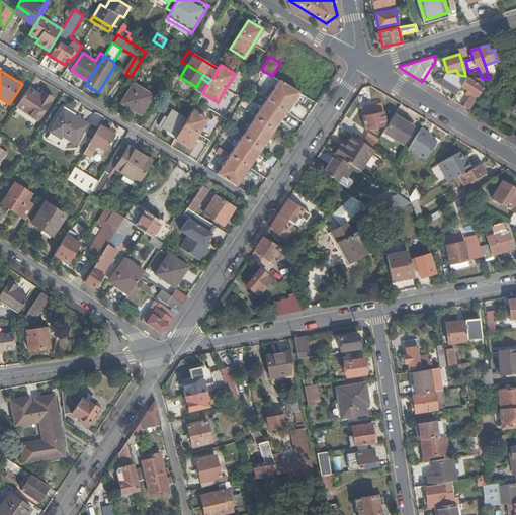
[(445,75),(439,84),(455,94),(460,86),(466,76),(465,76),(459,75),(455,81),(445,75)]
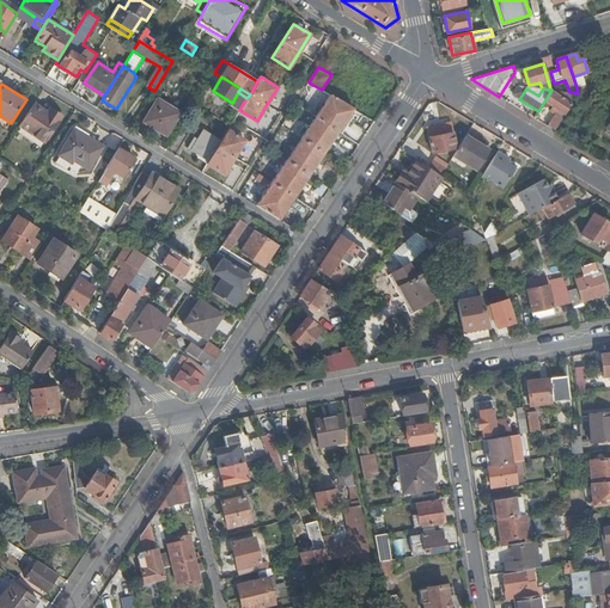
[(567,92),(551,90),(544,102),(565,114),(571,104),(562,99),(567,92)]
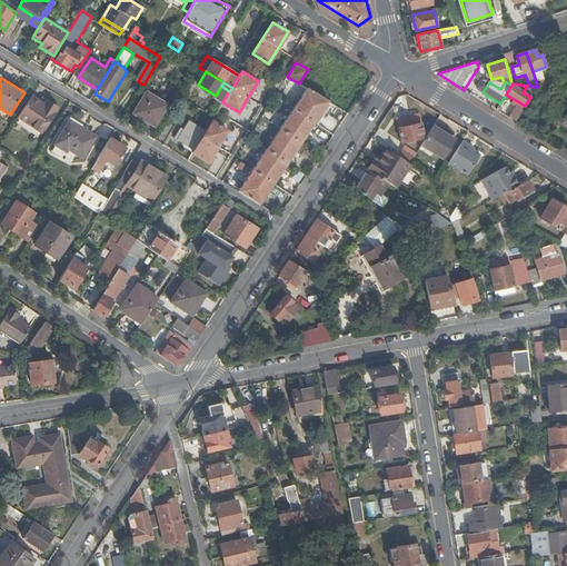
[(280,128),(267,148),(252,169),(238,190),(260,204),(275,184),(288,162),(301,142),(315,122),(329,101),(307,88),(294,108),(280,128)]
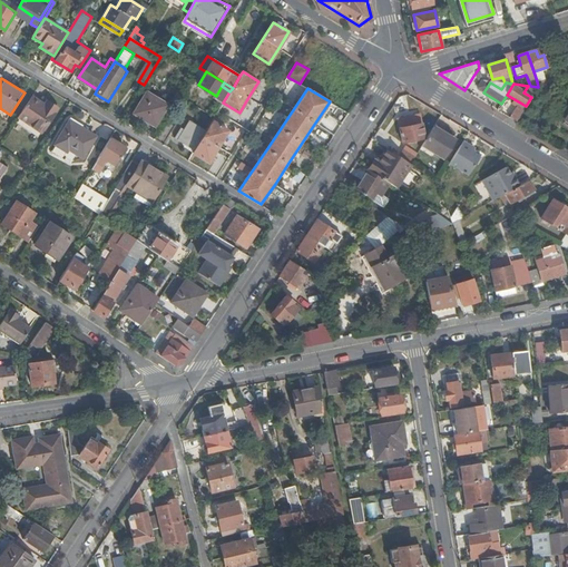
[(136,113),(157,125),(169,105),(149,91),(136,113)]
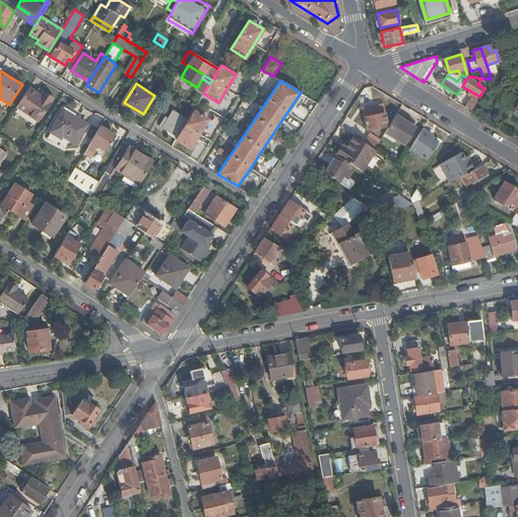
[(45,92),(43,95),(29,88),(26,92),(27,93),(18,108),(39,121),(54,99),(45,92)]
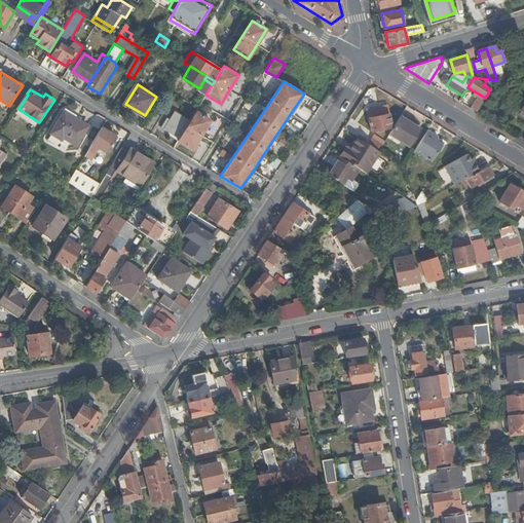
[(483,101),(477,98),(470,108),(476,112),(483,101)]
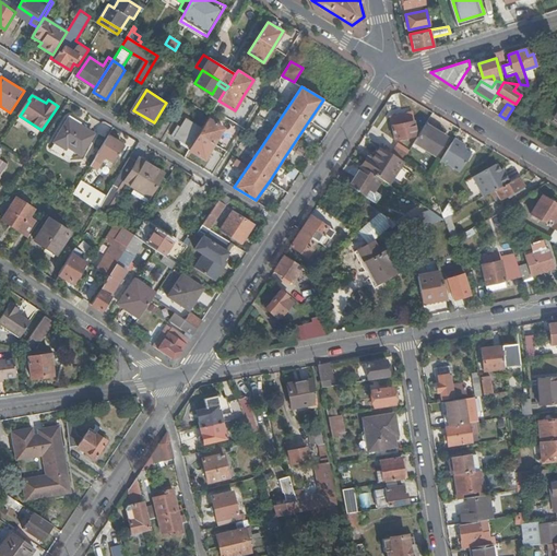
[(431,111),(422,105),(417,111),(427,118),(431,111)]
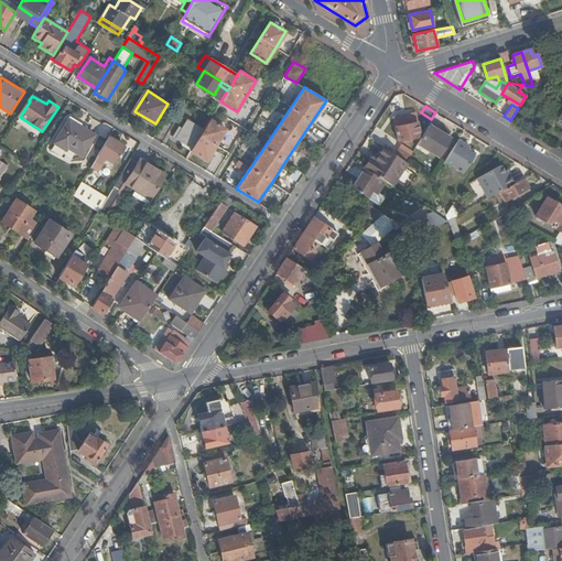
[(415,114),(395,118),(399,142),(420,137),(415,114)]
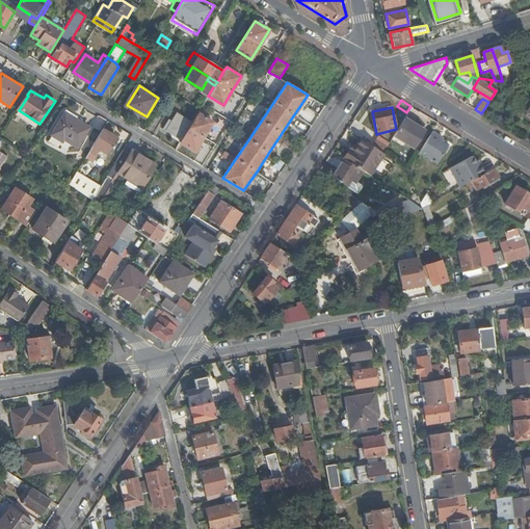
[(67,110),(64,114),(74,121),(76,118),(77,116),(67,110)]
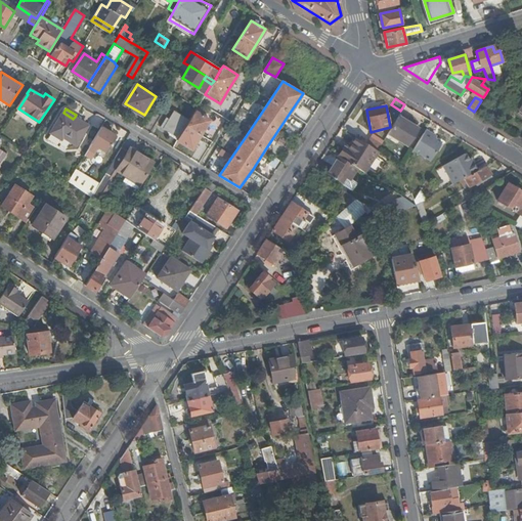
[(171,119),(165,128),(171,132),(179,137),(186,125),(189,120),(175,111),(171,119)]
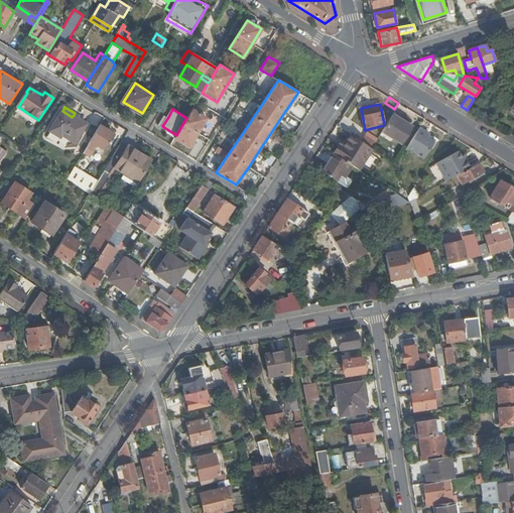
[(186,118),(183,123),(176,135),(174,137),(189,146),(198,132),(207,118),(193,109),(186,118)]
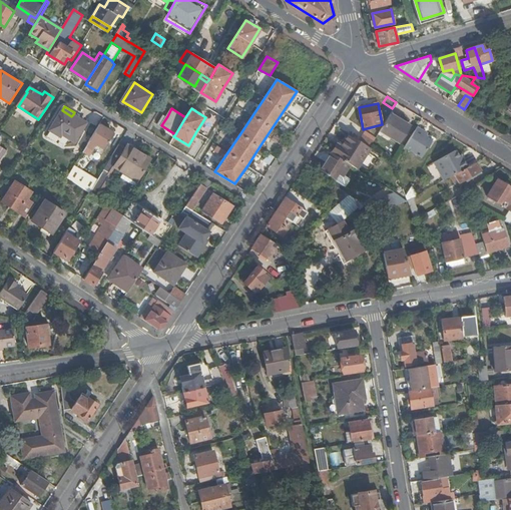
[(74,140),(86,122),(73,114),(71,116),(62,110),(50,128),(60,134),(61,132),(74,140)]
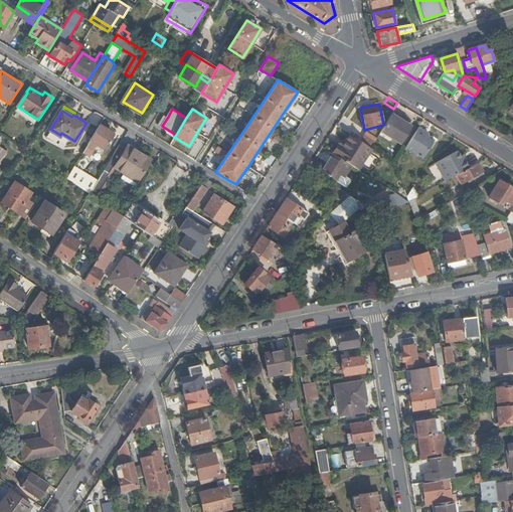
[(394,111),(392,114),(408,124),(410,121),(394,111)]
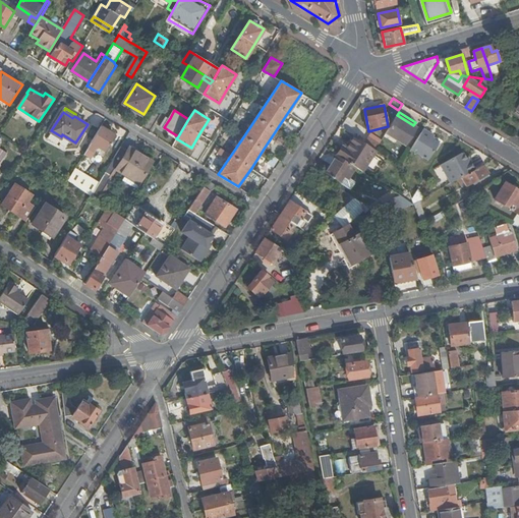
[(413,125),(397,115),(387,132),(407,145),(417,128),(413,125)]
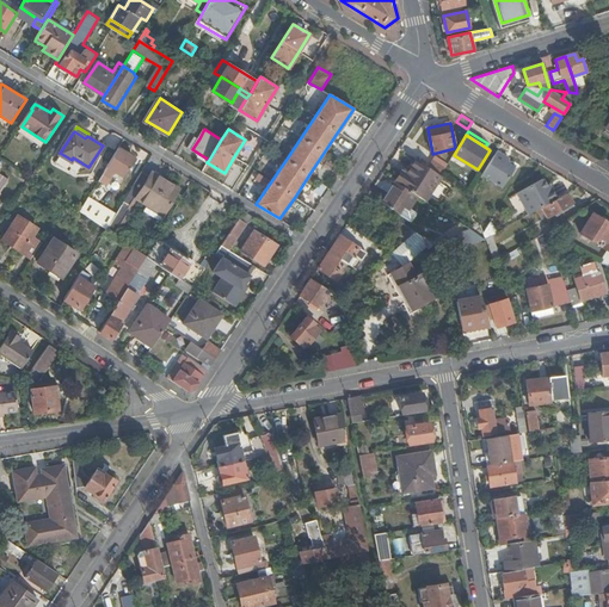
[(192,149),(200,138),(196,136),(189,147),(192,149)]
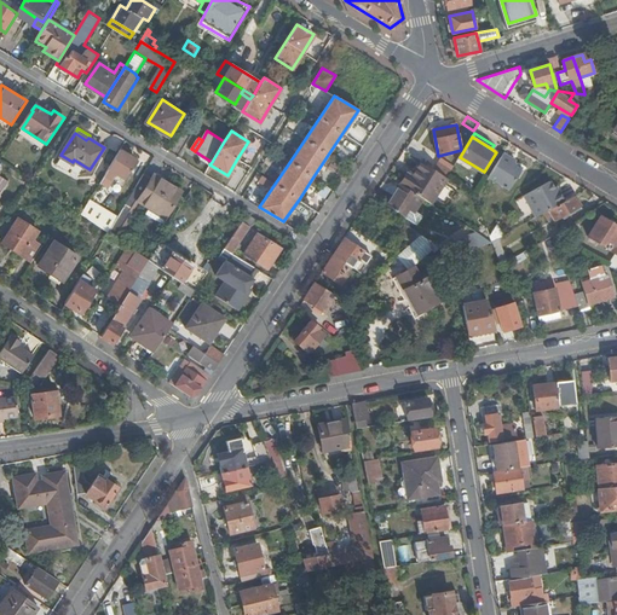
[(137,158),(121,148),(104,175),(113,181),(117,174),(125,179),(137,158)]
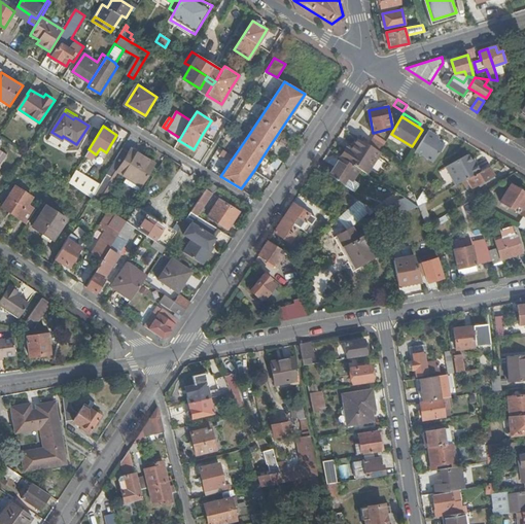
[(436,135),(428,131),(416,151),(423,155),(425,160),(429,163),(433,162),(445,143),(434,137),(436,135)]
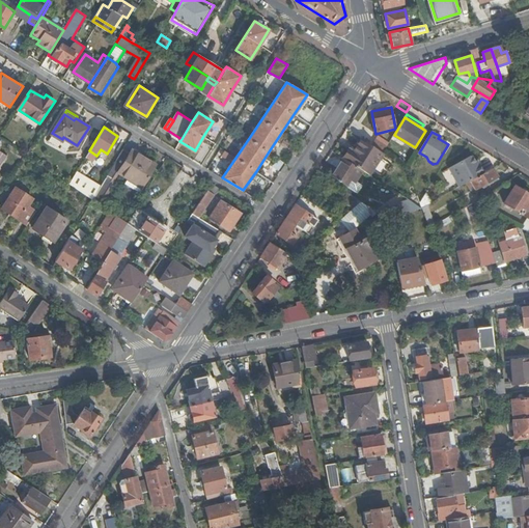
[(352,150),(349,148),(343,157),(364,171),(370,175),(385,154),(383,153),(371,145),(359,137),(352,150)]
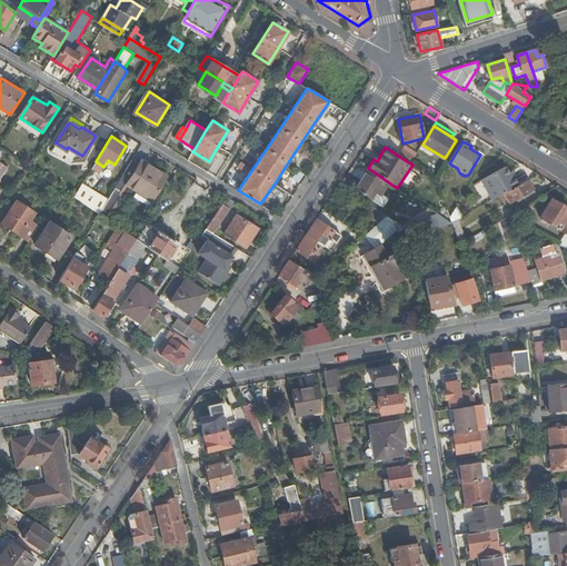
[(403,149),(398,156),(410,164),(415,157),(403,149)]
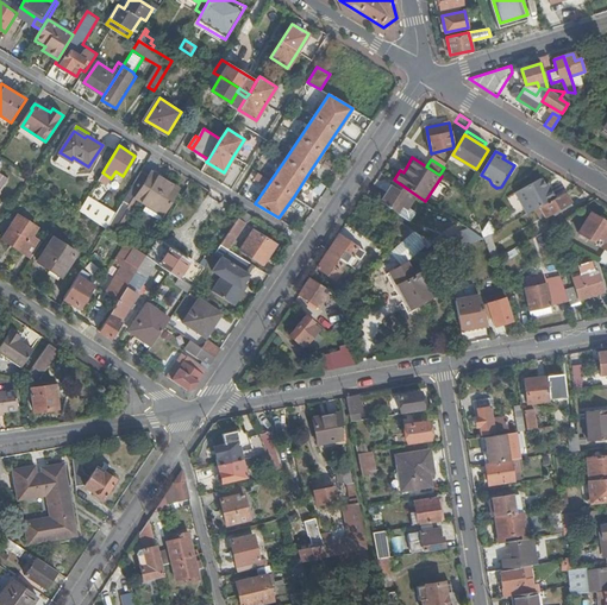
[(143,169),(130,189),(116,213),(106,227),(117,234),(136,206),(132,203),(138,195),(149,202),(145,207),(162,216),(180,187),(163,176),(161,180),(143,169)]
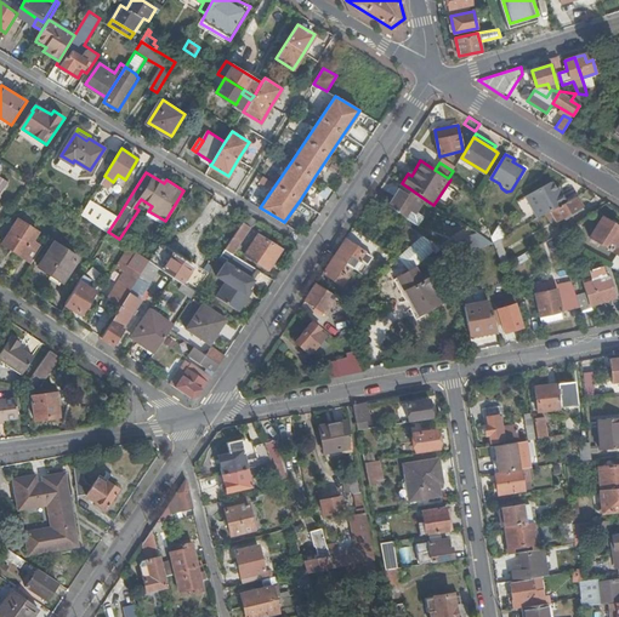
[(566,201),(561,193),(558,194),(551,182),(526,196),(537,218),(545,213),(566,201)]
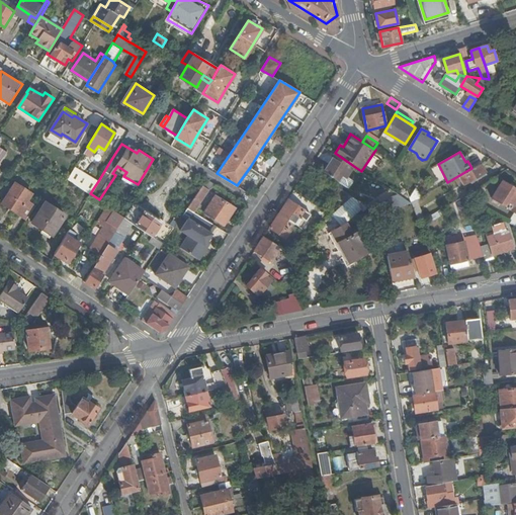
[(353,180),(348,177),(355,167),(335,153),(323,172),(348,188),(353,180)]
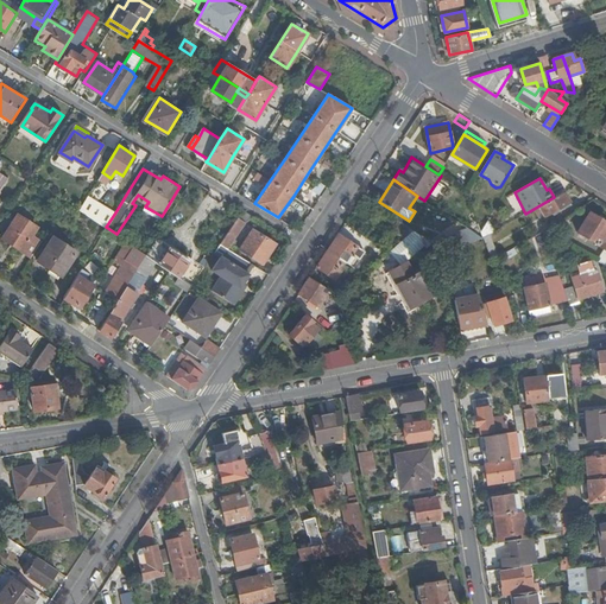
[(569,202),(563,192),(554,197),(534,209),(538,218),(569,202)]
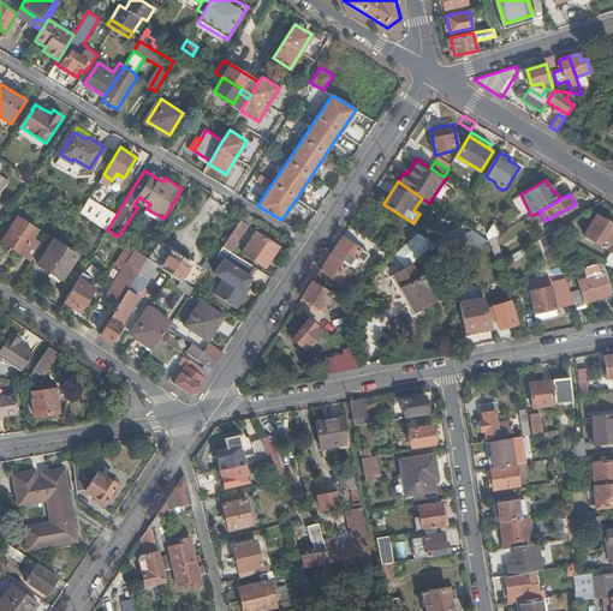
[(81,211),(107,229),(117,215),(89,198),(81,211)]
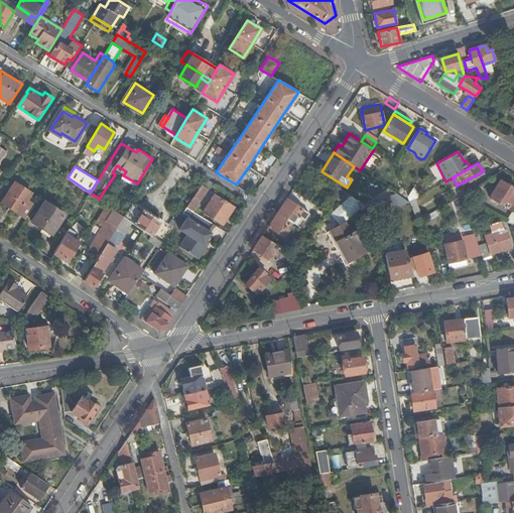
[(255,170),(251,176),(260,183),(265,177),(255,170)]
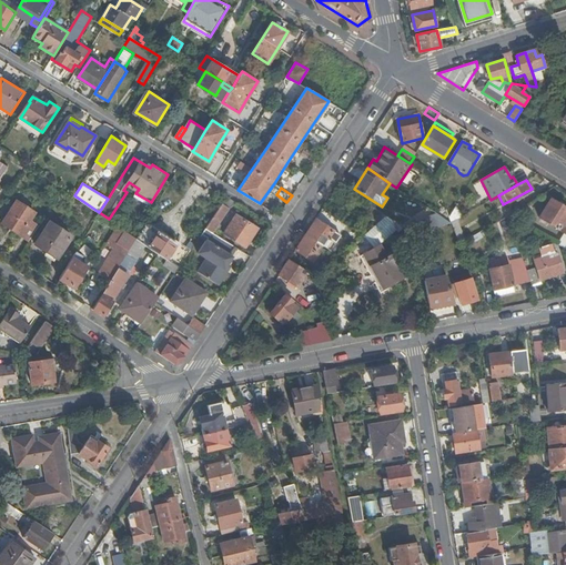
[(14,195),(1,223),(26,234),(39,207),(14,195)]
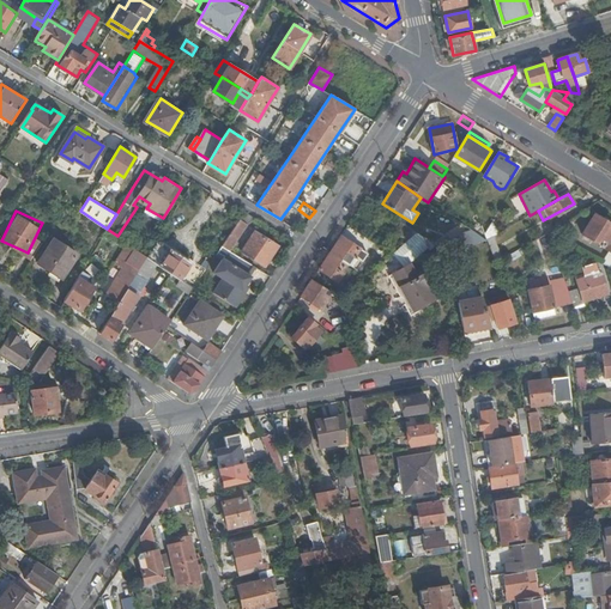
[(253,217),(244,211),(224,242),(229,245),(231,248),(253,217)]
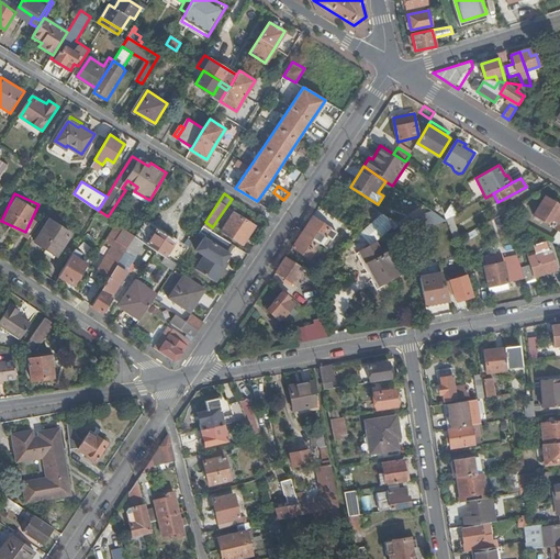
[(559,205),(545,197),(533,215),(559,232),(559,205)]
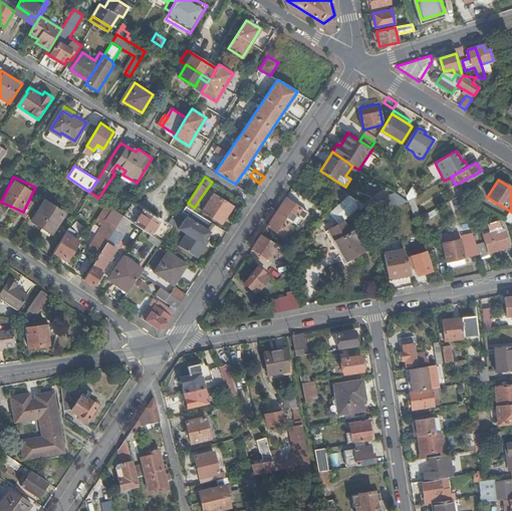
[(336,186),(331,194),(342,202),(349,195),(336,186)]
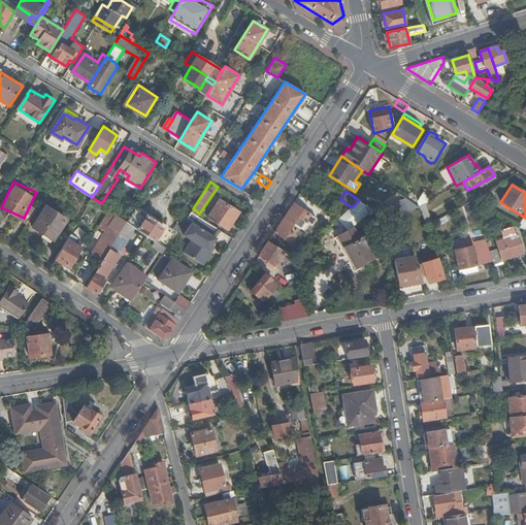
[(208,215),(228,228),(239,210),(221,197),(208,215)]
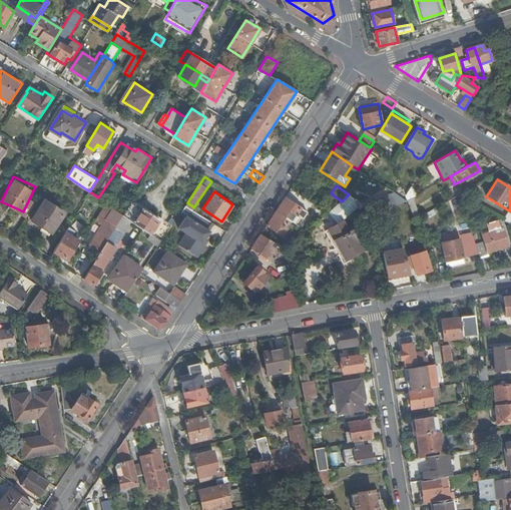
[(407,200),(396,193),(367,205),(377,212),(392,206),(404,201),(407,200)]
